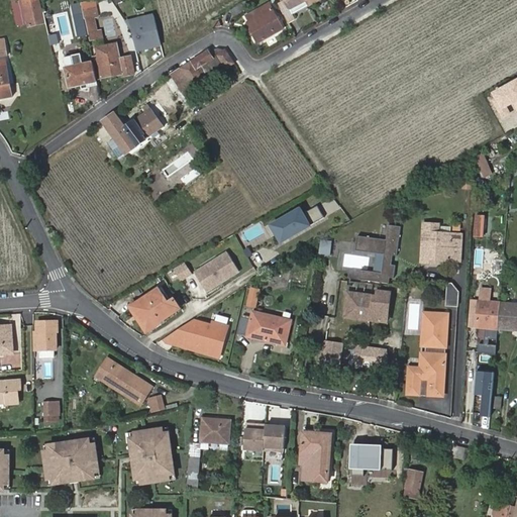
[(284,0),(285,0),(279,4),(289,23),(295,19),(292,14),(307,5),(303,0),(284,0)]
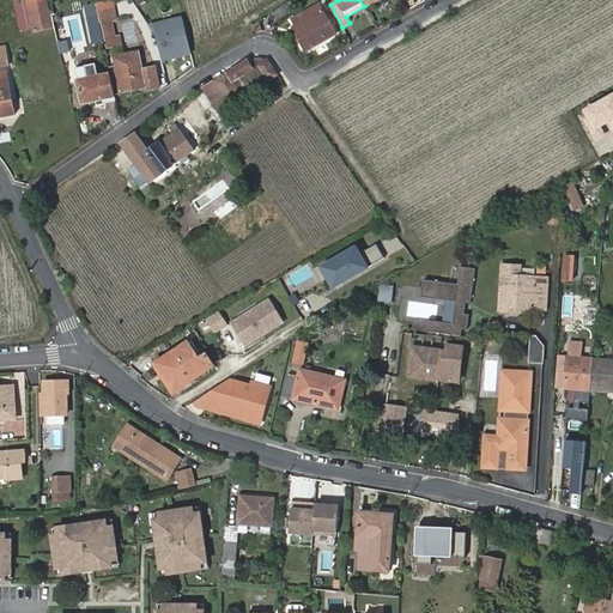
[(28,5),(34,32),(52,28),(46,1),(28,5)]
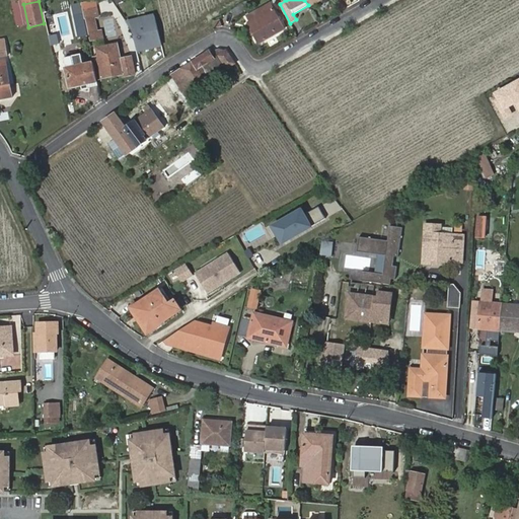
[(246,10),(242,4),(231,10),(234,16),(246,10)]
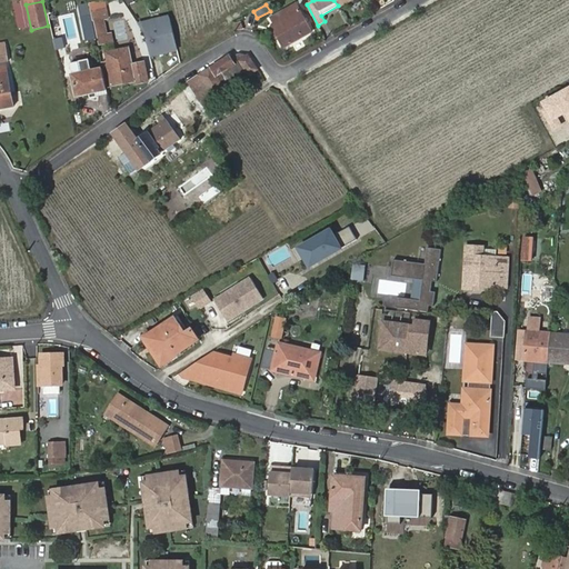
[(272,17),(277,26),(283,36),(279,38),(285,48),(311,32),(296,5),(272,17)]
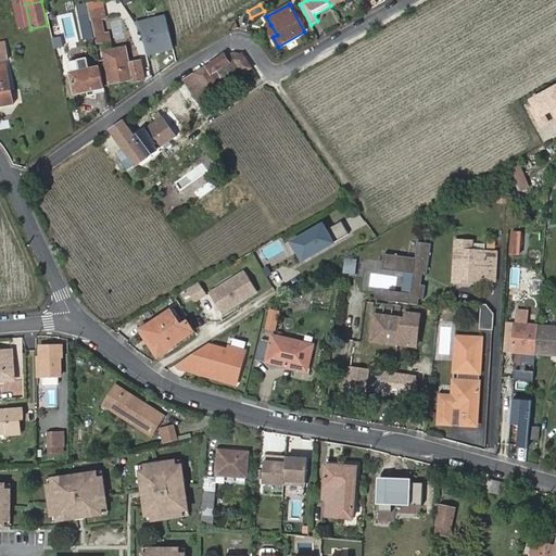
[(90,15),(91,20),(92,20),(98,43),(110,40),(109,33),(104,34),(101,16),(105,15),(104,10),(90,12),(90,15)]
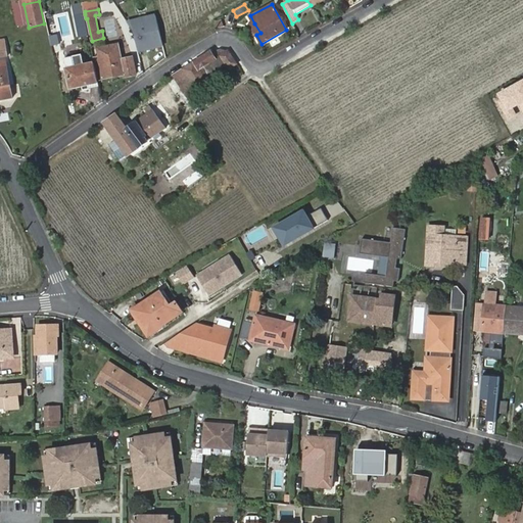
[(80,39),(90,37),(86,18),(85,14),(76,16),(80,39)]
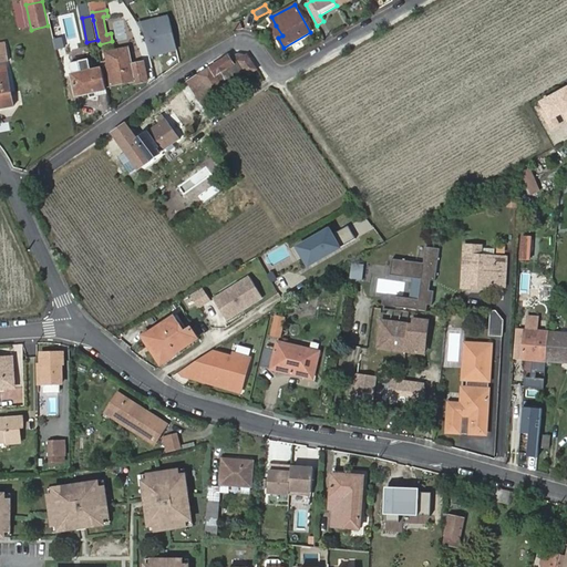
[(169,16),(138,23),(146,33),(152,58),(178,51),(169,16)]
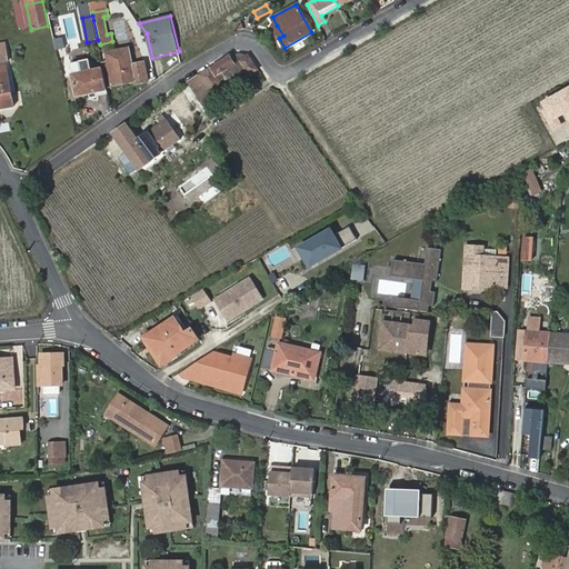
[(283,36),(277,26),(273,28),(279,38),(283,36)]
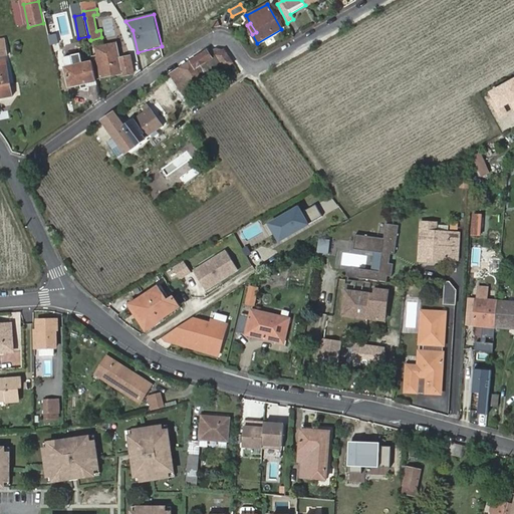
[(58,43),(54,25),(46,27),(50,45),(58,43)]
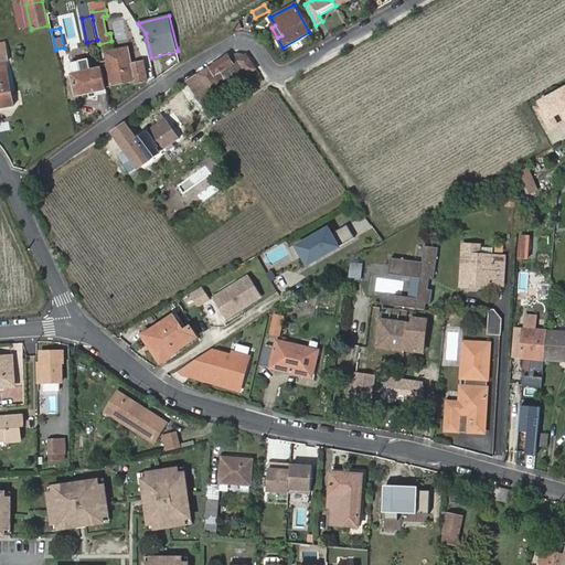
[(104,63),(108,86),(134,81),(135,84),(148,82),(144,63),(131,65),(128,48),(105,52),(107,63),(104,63)]
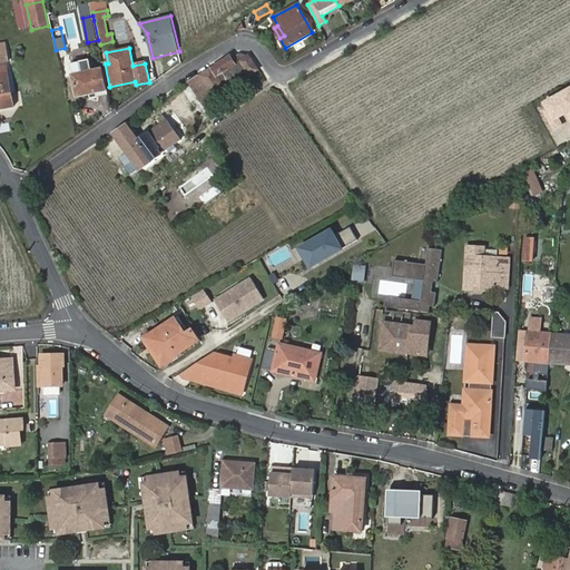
[(204,71),(187,82),(204,106),(257,71),(245,53),(239,51),(232,53),(204,71)]
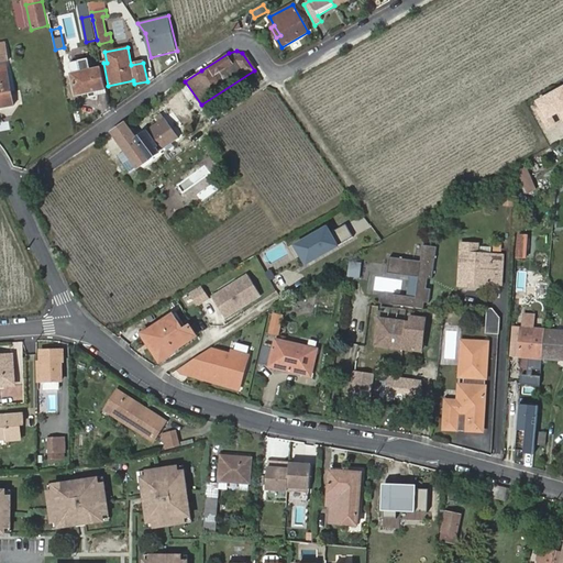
[(90,73),(87,61),(69,65),(76,96),(87,94),(87,98),(94,97),(92,92),(105,89),(101,70),(90,73)]
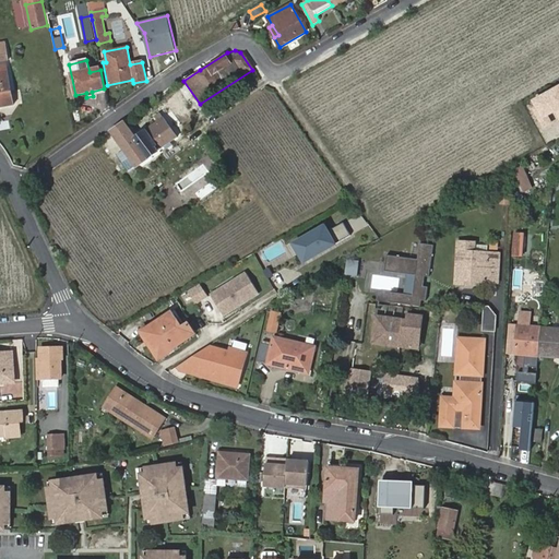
[(0,79),(0,106),(13,104),(8,71),(0,72),(1,79),(0,79)]
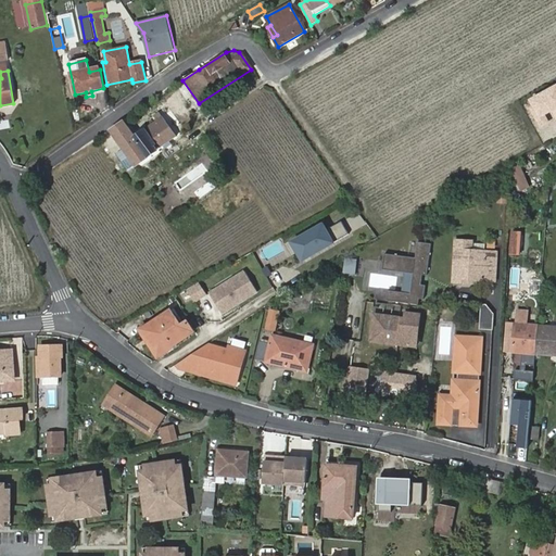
[(555,86),(528,102),(542,127),(555,118),(555,86)]
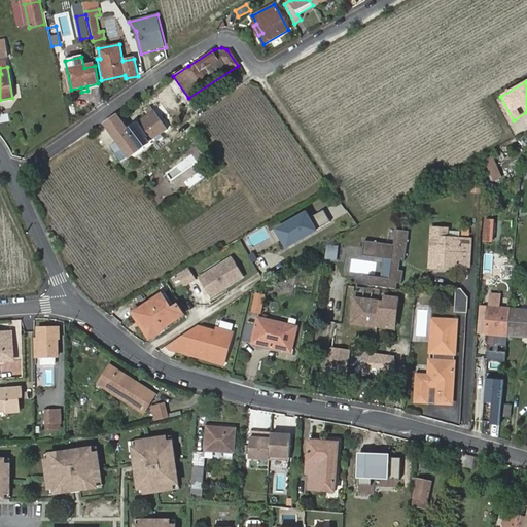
[(103,124),(105,127),(115,140),(128,157),(167,130),(149,106),(143,110),(147,115),(128,129),(117,114),(103,124)]
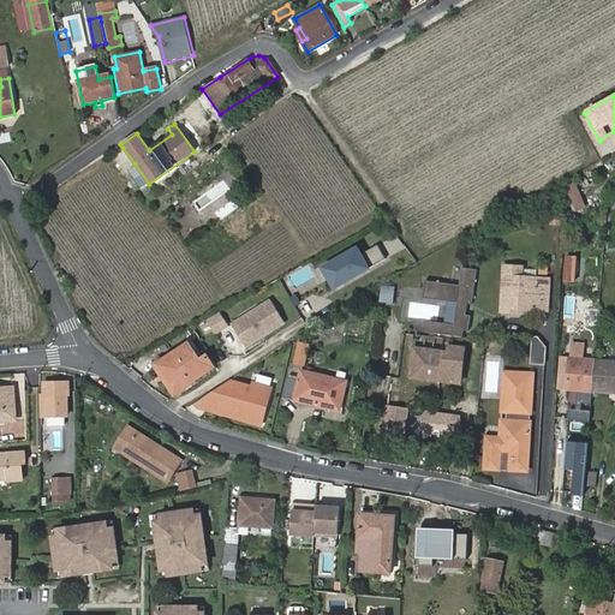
[(141,190),(149,184),(135,163),(125,169),(141,190)]
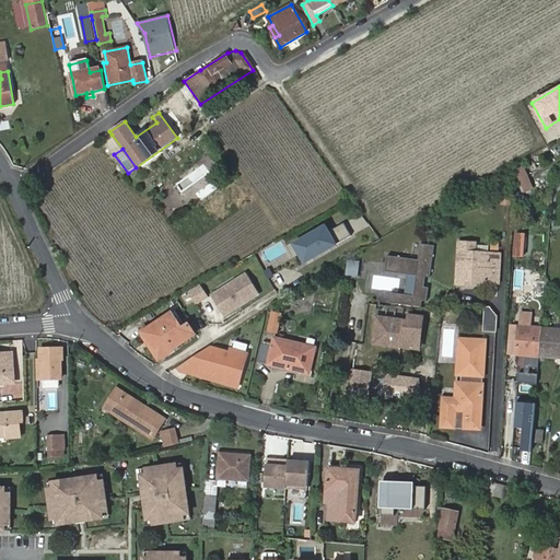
[(523,166),(516,168),(525,189),(532,187),(523,166)]
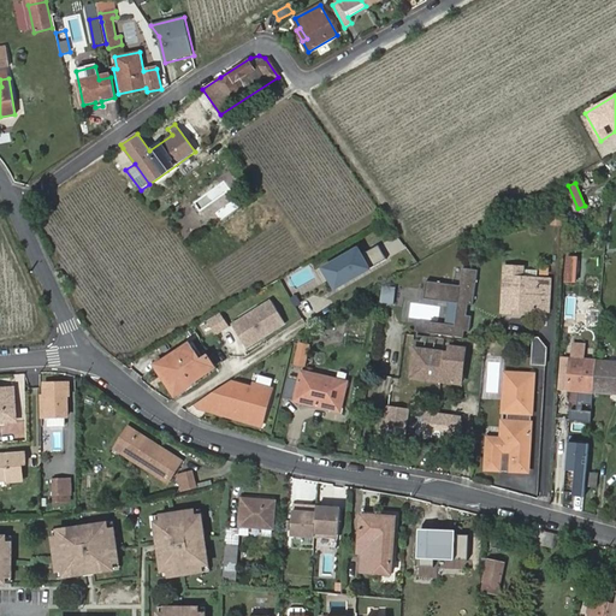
[(549,194),(554,202),(562,197),(557,188),(549,194)]
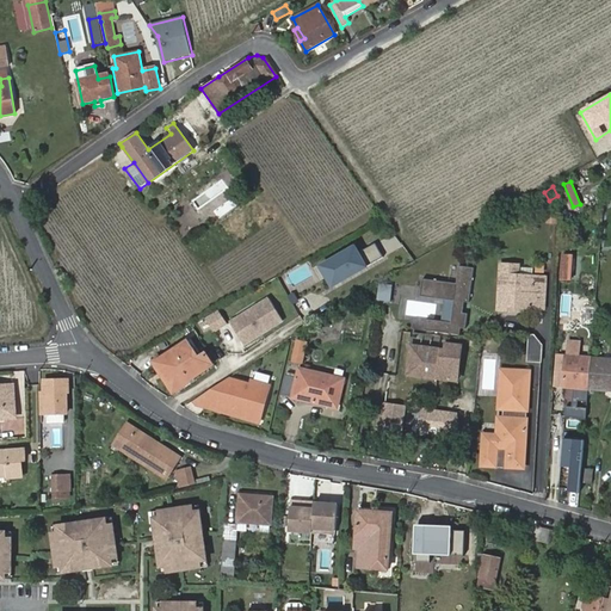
[(357,244),(320,265),(334,289),(371,267),(370,265),(383,257),(376,245),(363,253),(357,244)]
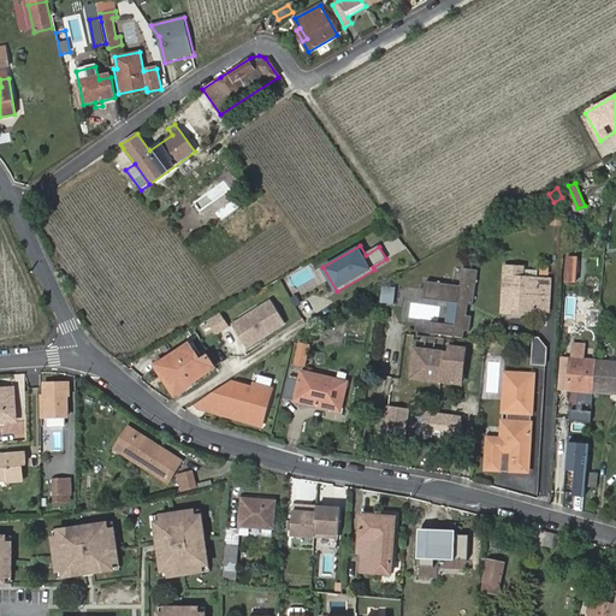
[(457,324),(428,320),(427,331),(462,336),(463,326),(468,326),(471,314),(465,313),(466,302),(471,303),(475,268),(460,266),(458,284),(424,280),(421,297),(452,301),(451,311),(458,311),(457,324)]
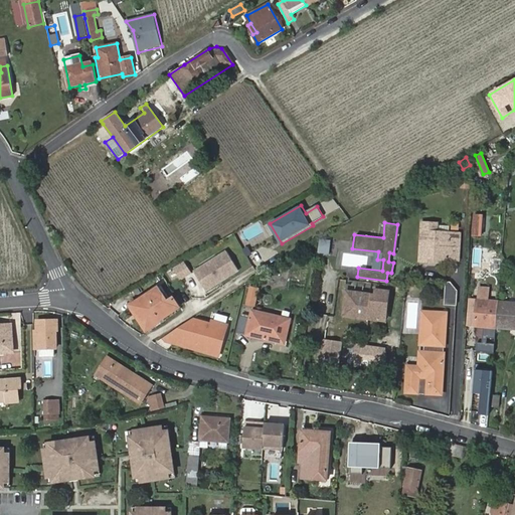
[(435,223),(422,222),(421,231),(420,255),(439,258),(459,259),(460,234),(447,233),(435,232),(435,225),(435,223)]
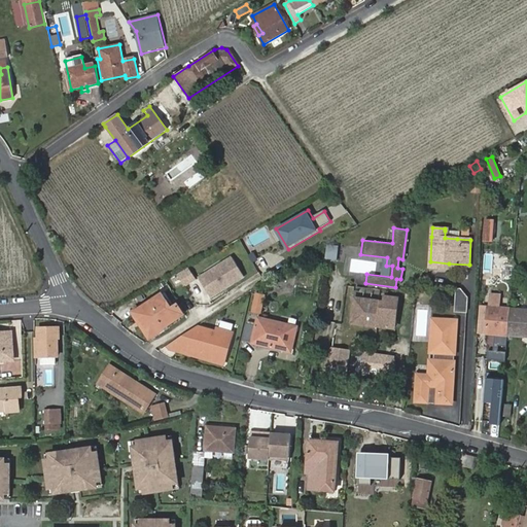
[(457,239),(457,232),(445,231),(445,238),(457,239)]
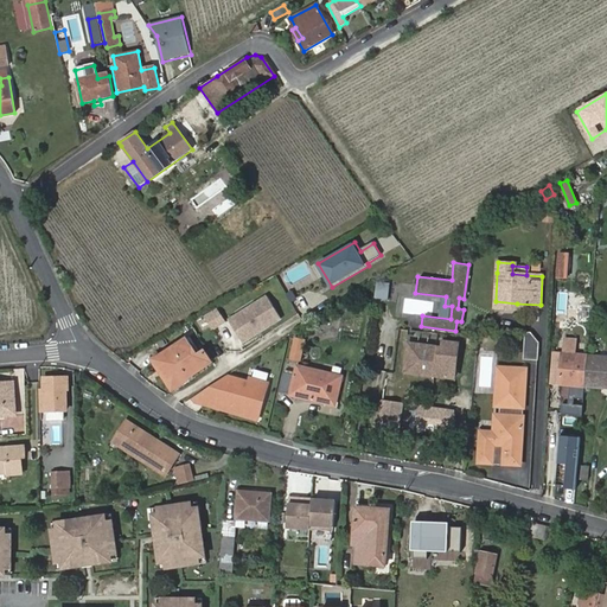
[(548,306),(550,276),(542,276),(541,305),(548,306)]
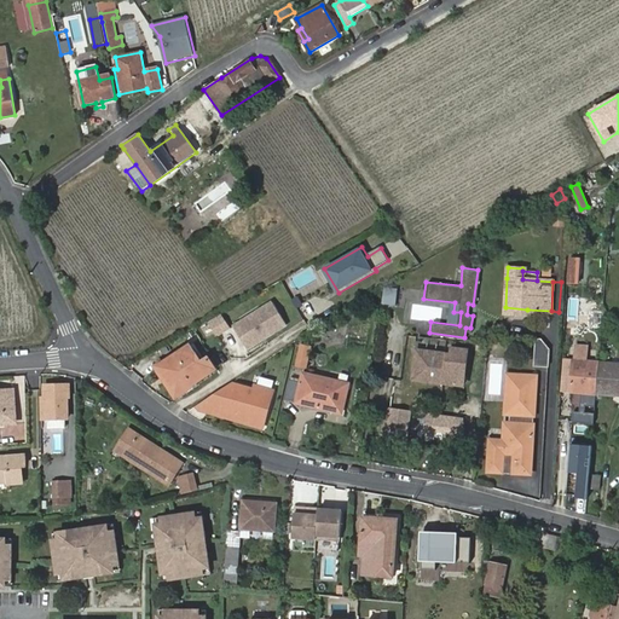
[(385,288),(382,298),(397,299),(398,289),(385,288)]
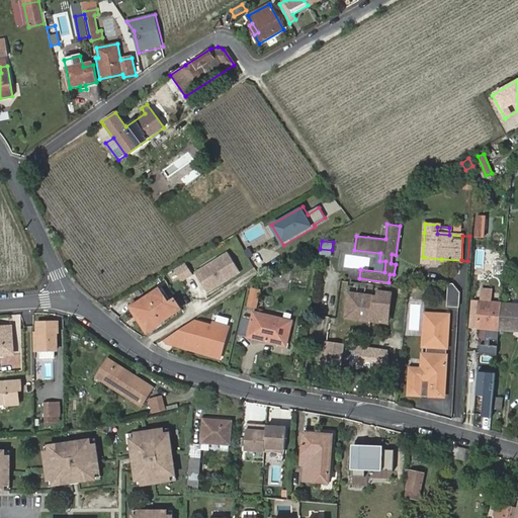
[(228,251),(194,272),(208,293),(242,272),(228,251)]
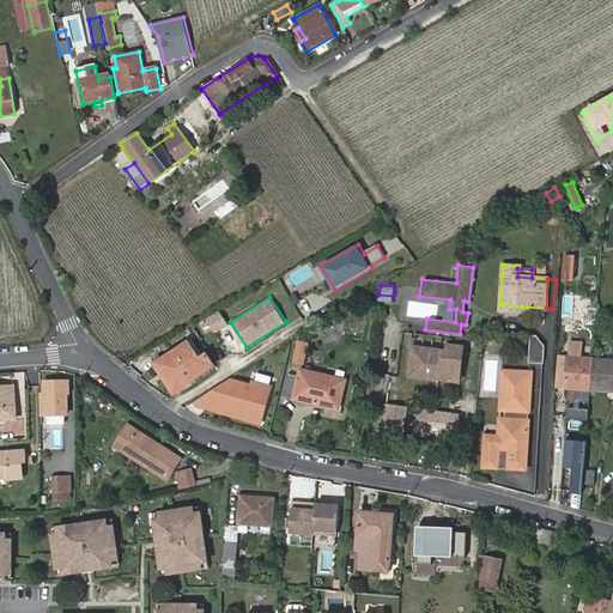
[(580,305),(578,323),(594,325),(595,307),(580,305)]
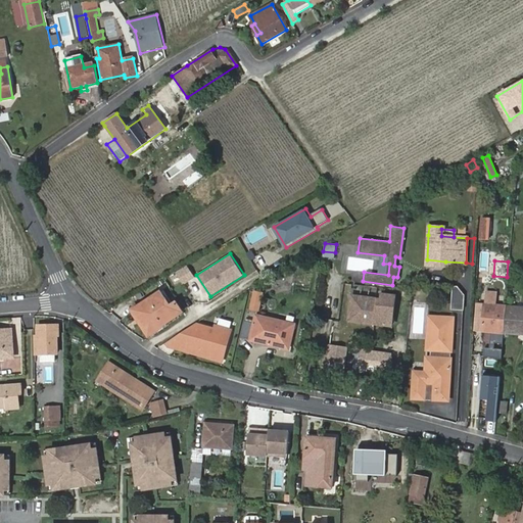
[(188,265),(177,273),(185,285),(196,277),(188,265)]
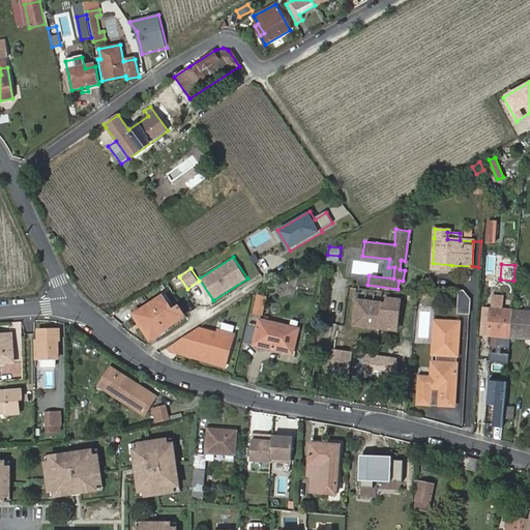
[(461,289),(460,311),(470,311),(471,298),(464,289),(461,289)]
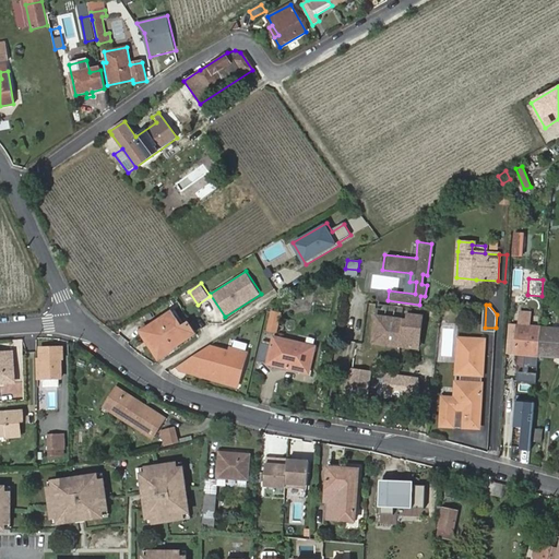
[(143,330),(161,357),(194,334),(188,323),(181,328),(171,312),(143,330)]
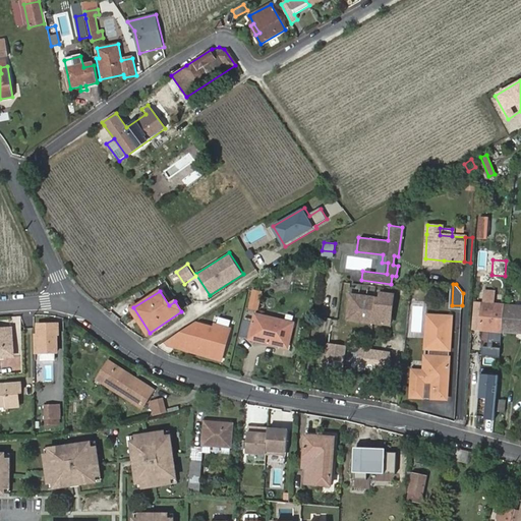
[(502,332),(504,305),(494,304),(495,292),(483,291),(483,303),(481,330),(502,332)]
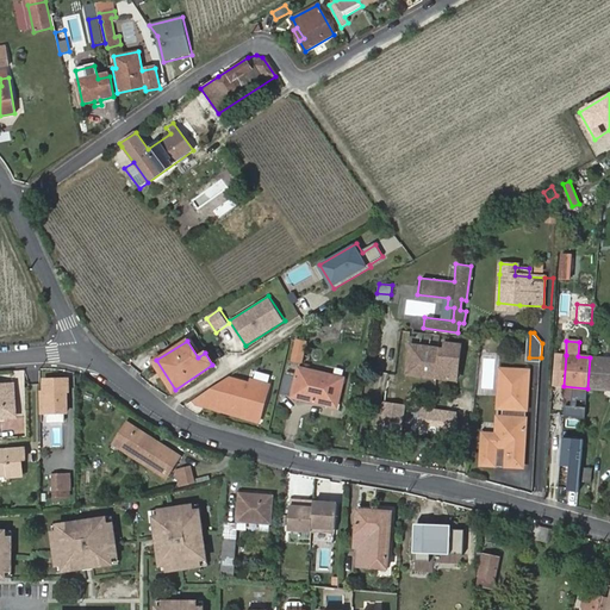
[(297,342),(293,360),(300,362),(305,344),(297,342)]
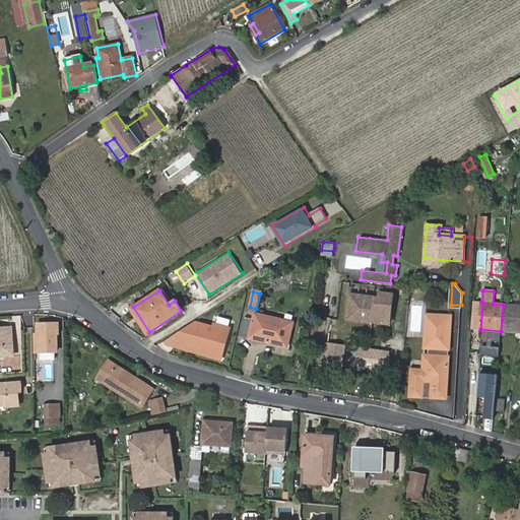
[(379,298),(375,297),(372,322),(383,323),(384,314),(391,315),(393,294),(380,293),(379,298)]
